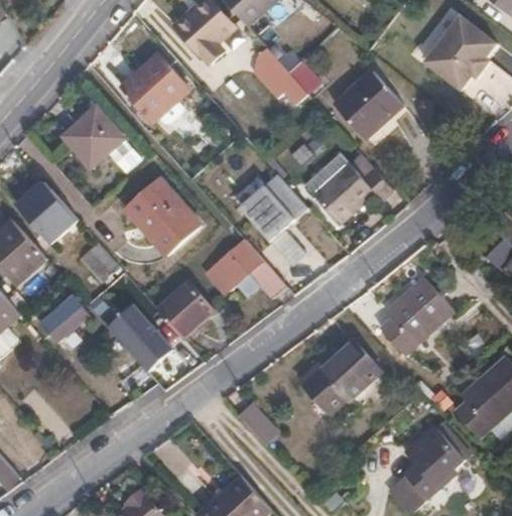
[(199,48),(227,23),(230,20),(212,0),(206,0),(178,25),(199,48)]
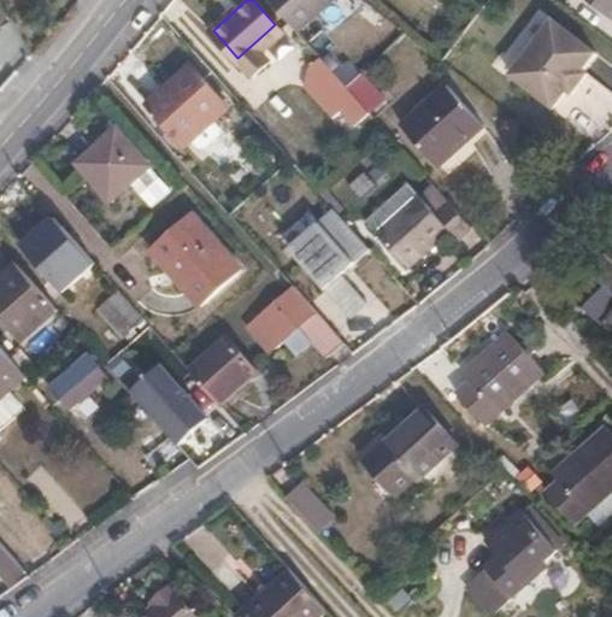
[(268,0),(298,33),(333,0),(268,0)]
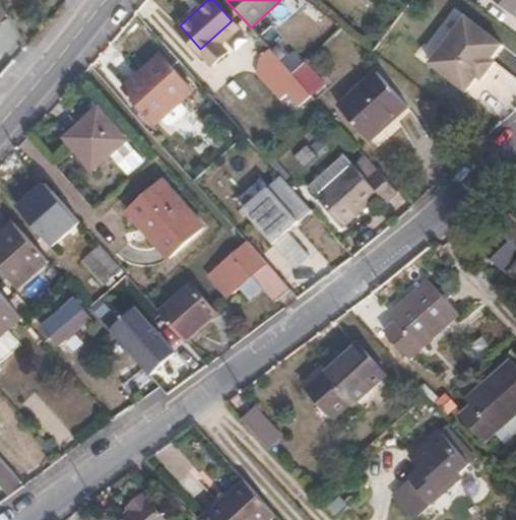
[(515,9),(515,0),(486,0),(511,17),(515,9)]
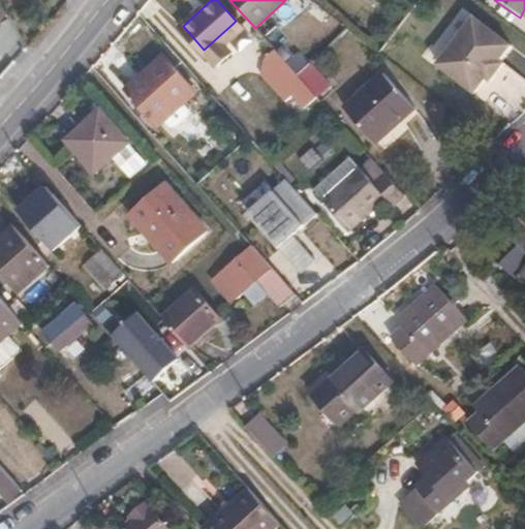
[(508,41),(471,14),(436,63),(473,90),(485,75),(489,79),(502,60),(498,57),(508,41)]
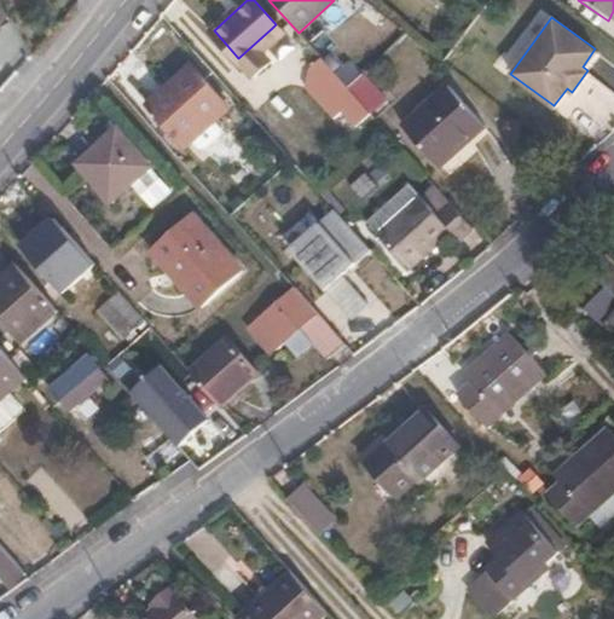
[(278,35),(272,28),(238,58),(244,65),(278,35)]
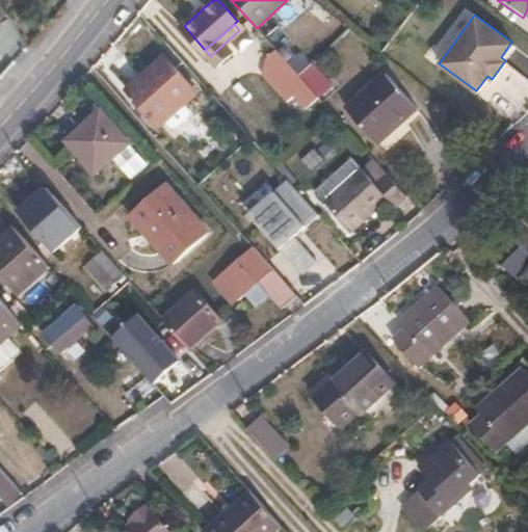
[(299,76),(274,49),(265,58),(273,69),(283,79),(274,87),(286,100),(294,91),(307,105),(316,95),(299,76)]
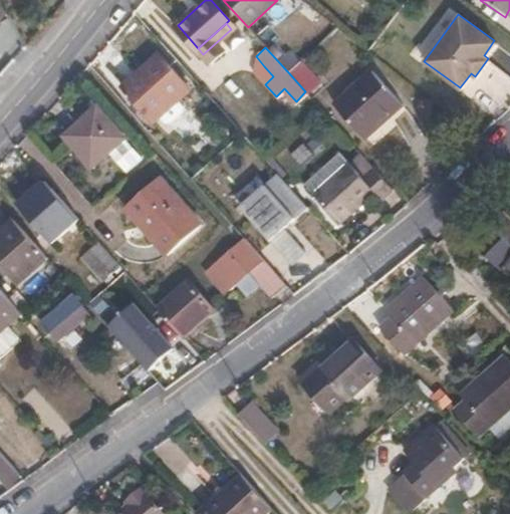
[(190,87),(160,52),(121,85),(153,120),(190,87)]
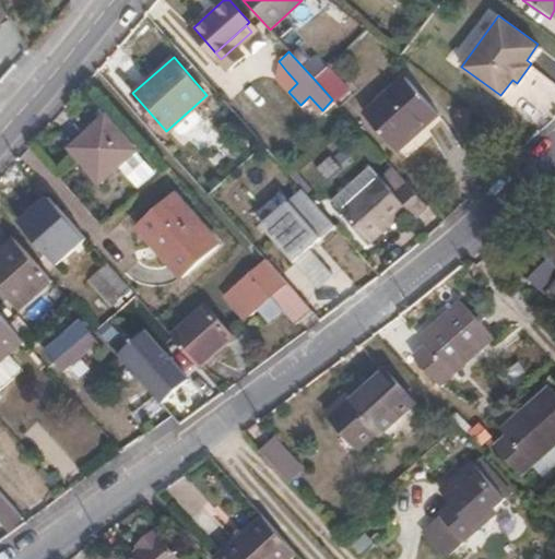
[(346,86),(329,66),(315,80),(332,99),(346,86)]
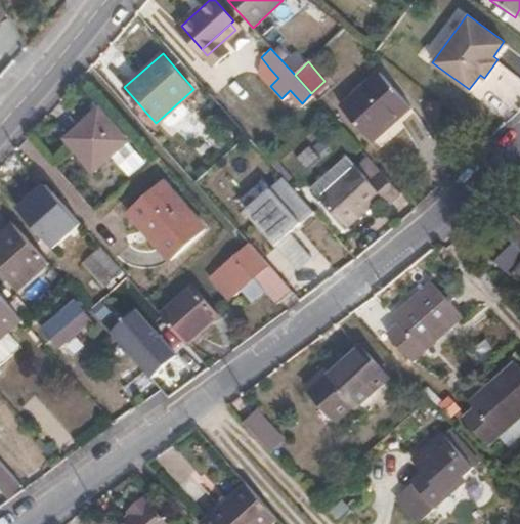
[(278,78),(269,68),(262,76),(270,86),(278,78)]
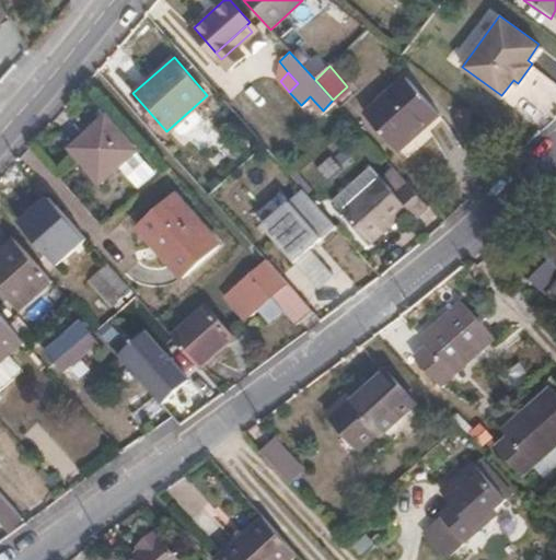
[(438,114),(406,78),(365,114),(397,150),(438,114)]
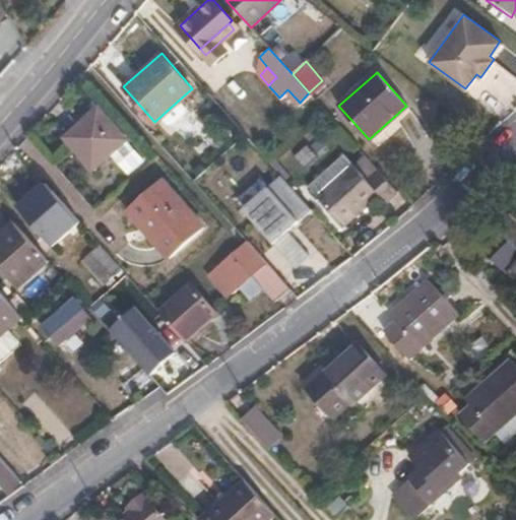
[(92,169),(125,140),(97,108),(64,137),(92,169)]
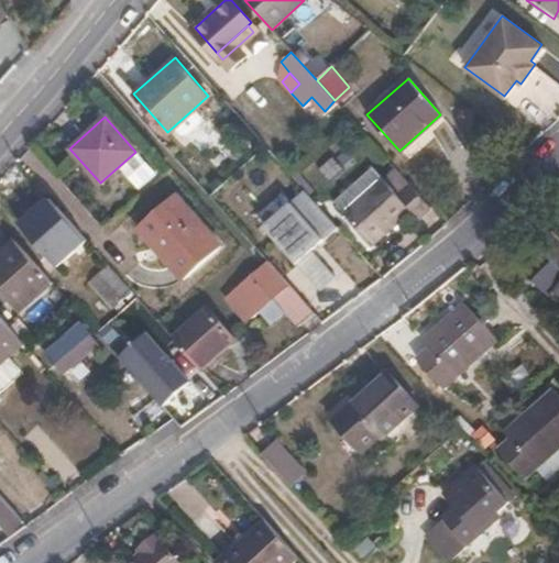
[(417,216),(428,206),(393,166),(383,175),(371,162),(331,196),(371,242),(409,208),(417,216)]
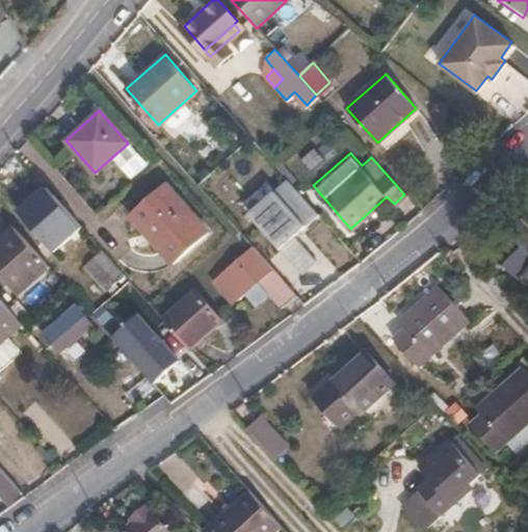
[(300,274),(312,264),(291,241),(318,217),(286,180),(246,214),(300,274)]
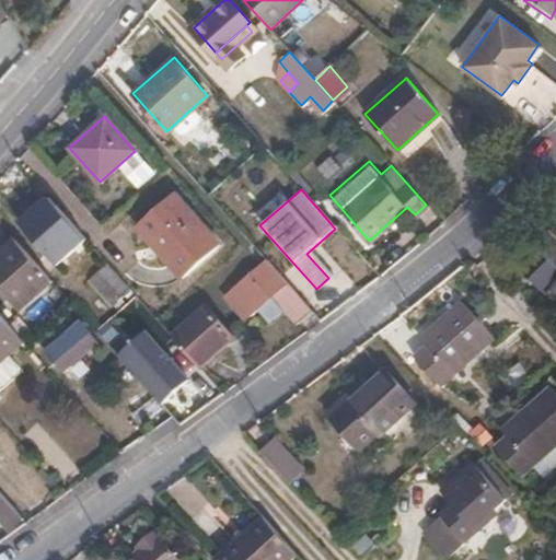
[(276,193),(250,213),(258,224),(285,203),(276,193)]
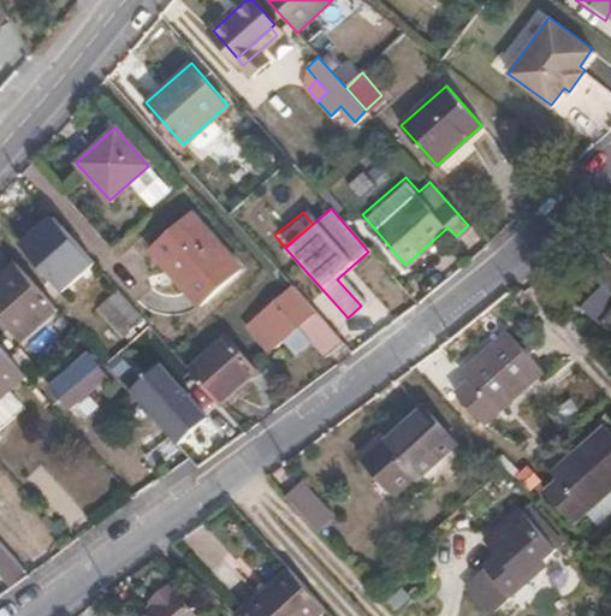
[(239,267),(190,213),(150,248),(200,303),(239,267)]
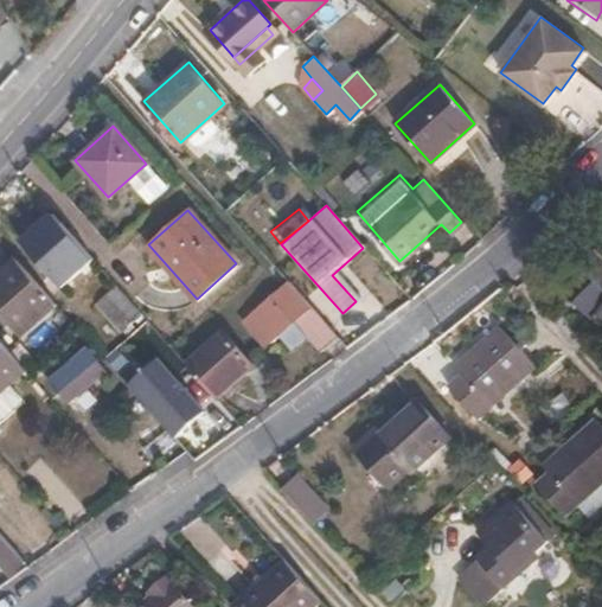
[(91,257),(58,221),(29,247),(62,285),(91,257)]
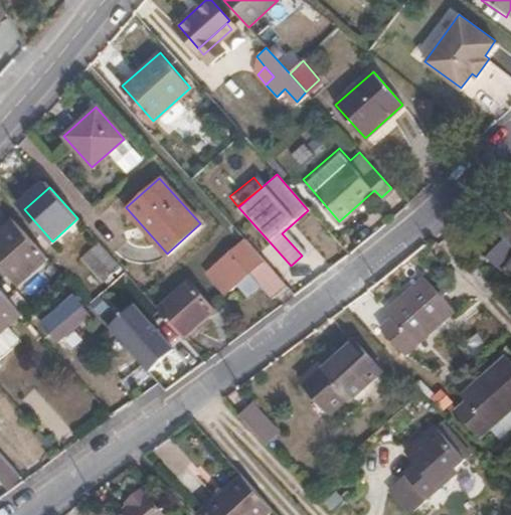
[(0,263),(15,281),(44,254),(11,216),(0,226),(0,263)]
